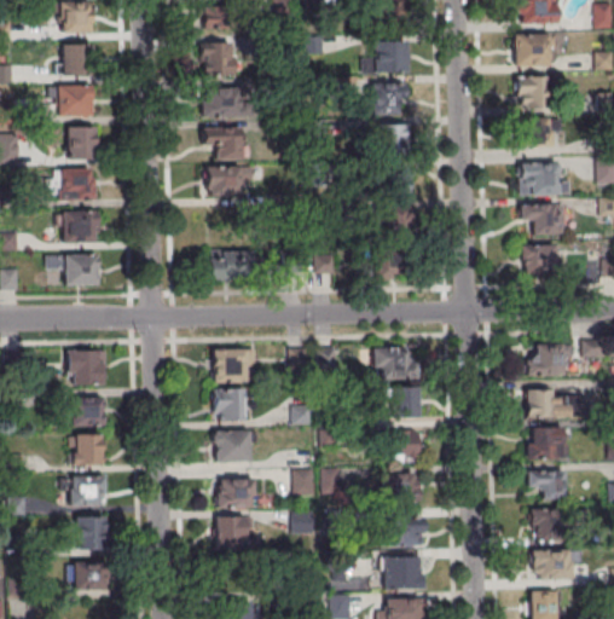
[(519,24),(560,24),(560,0),(519,0),(519,24)]
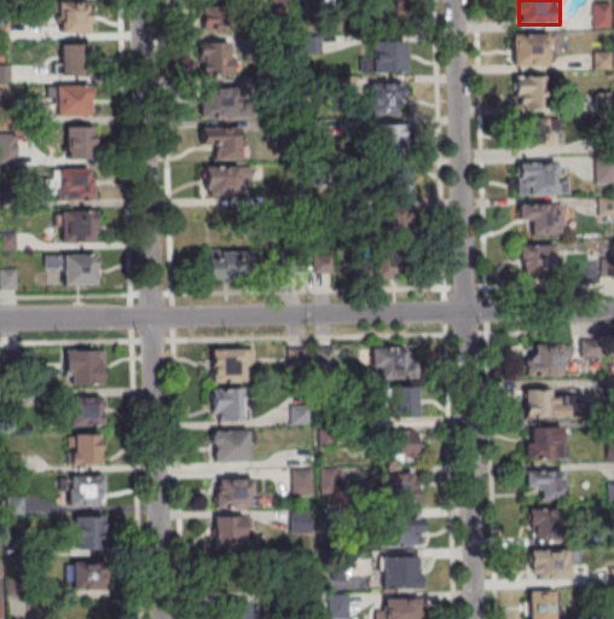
[(595,28),(613,28),(613,4),(595,4),(595,28)]
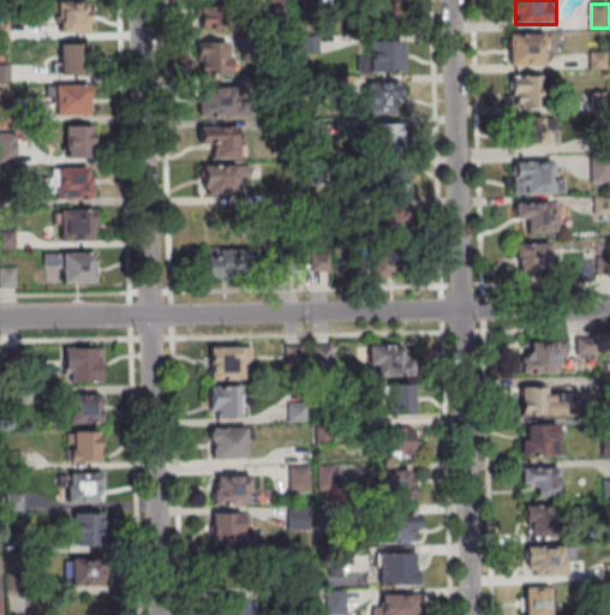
[(94,5),(63,5),(63,35),(94,35),(94,5)]
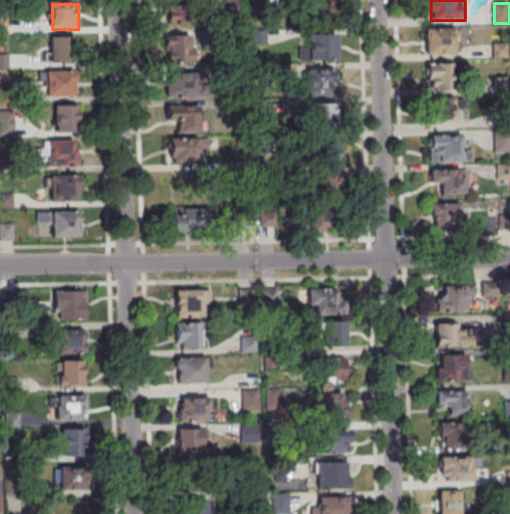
[(169,6),(171,31),(202,29),(200,4),(169,6)]
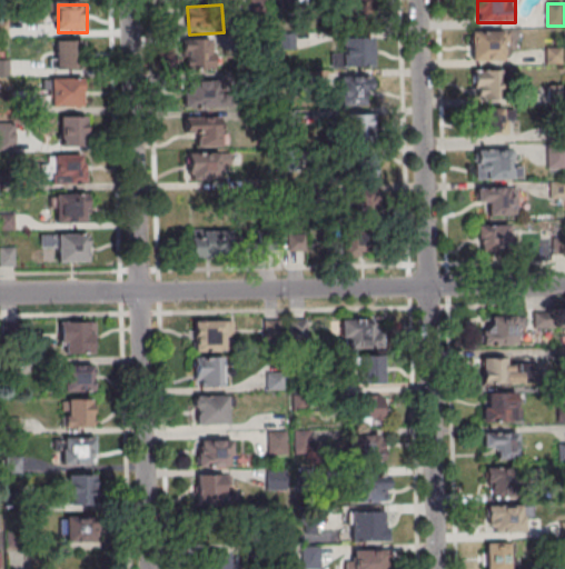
[(508,61),(508,32),(475,32),(475,61),(508,61)]
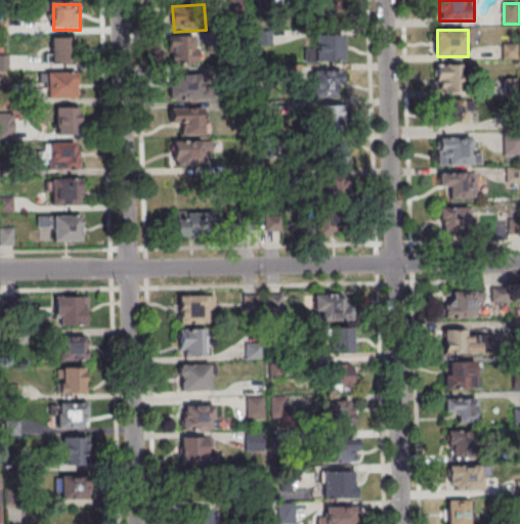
[(346,37),(318,37),(318,62),(346,62),(346,37)]
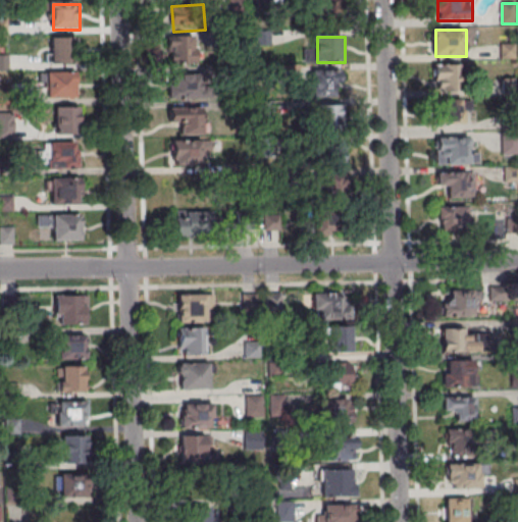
[(54,39),(54,64),(80,64),(80,39),(54,39)]
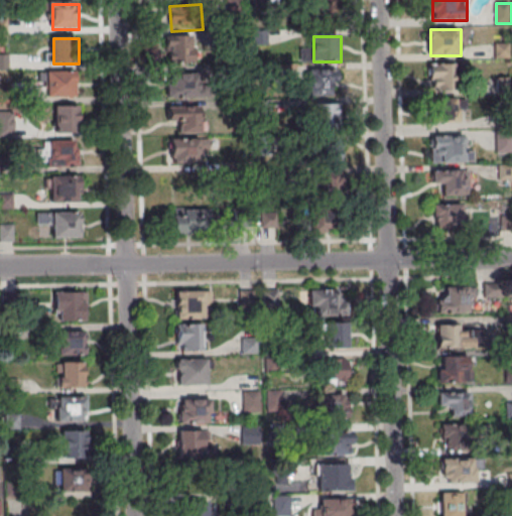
[(179,57),(197,54),(195,38),(176,41),(179,57)]
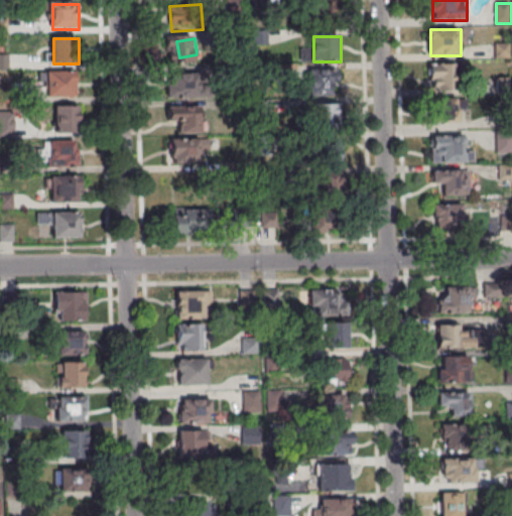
[(500,44),(500,57),(511,57),(511,44),(500,44)]
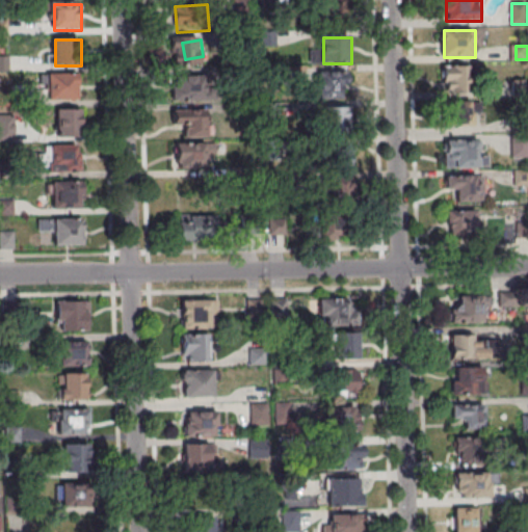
[(470,65),(445,65),(445,92),(470,92),(470,65)]
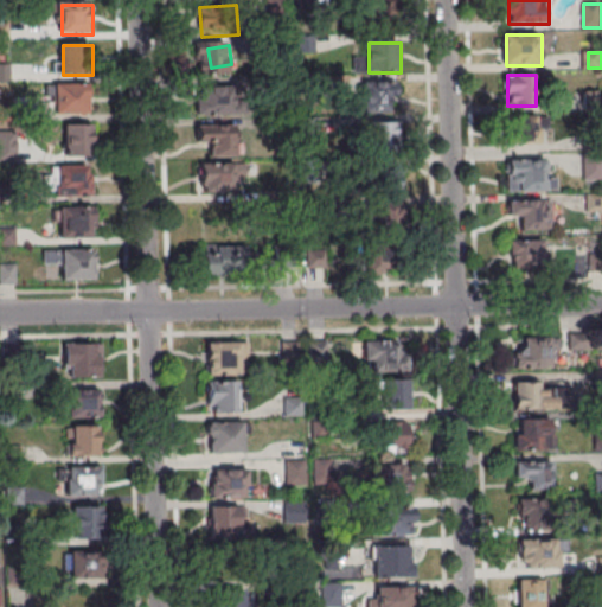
[(93,113),(93,83),(57,83),(57,113),(93,113)]
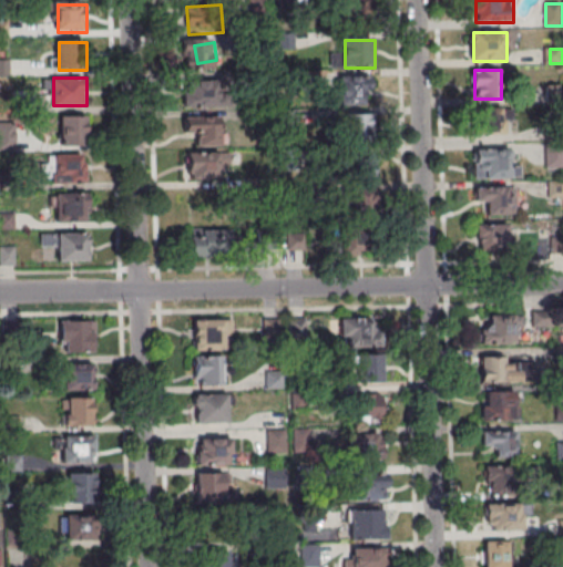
[(224,107),(224,80),(193,80),(193,107),(224,107)]
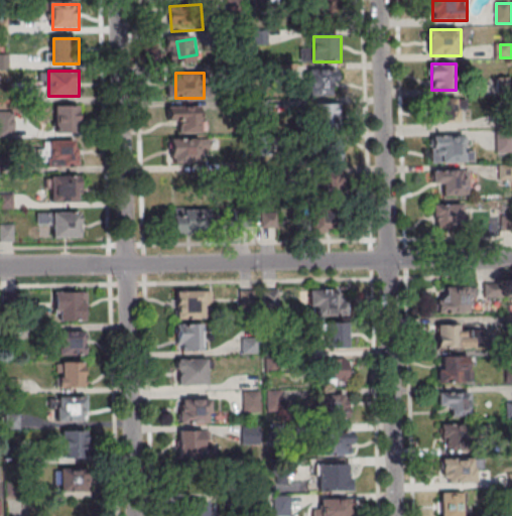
[(339,98),(339,74),(310,74),(310,98),(339,98)]
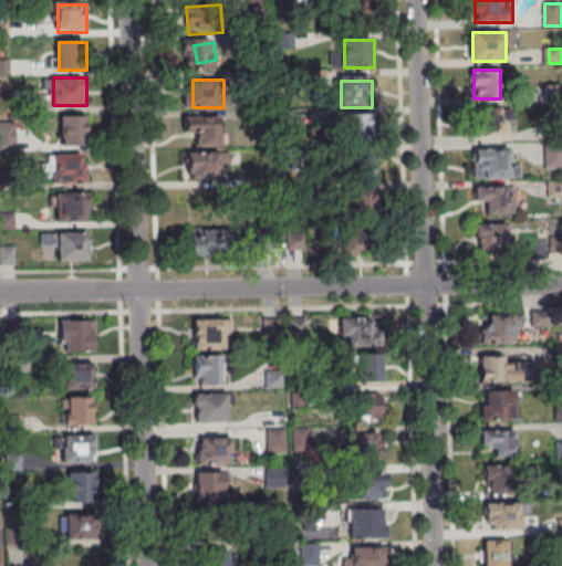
[(506,107),(479,107),(479,133),(506,133),(506,107)]
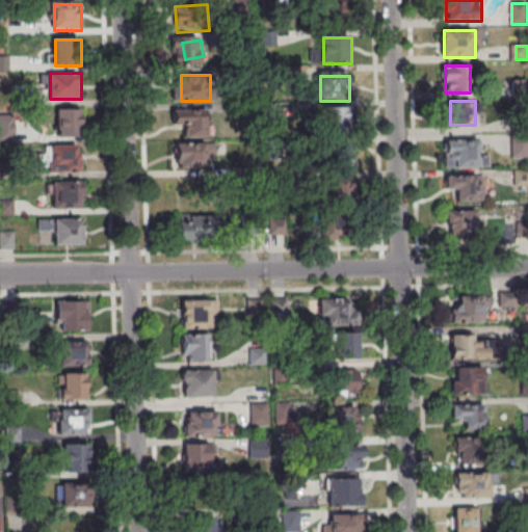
[(84,136),(84,109),(59,109),(59,136),(84,136)]
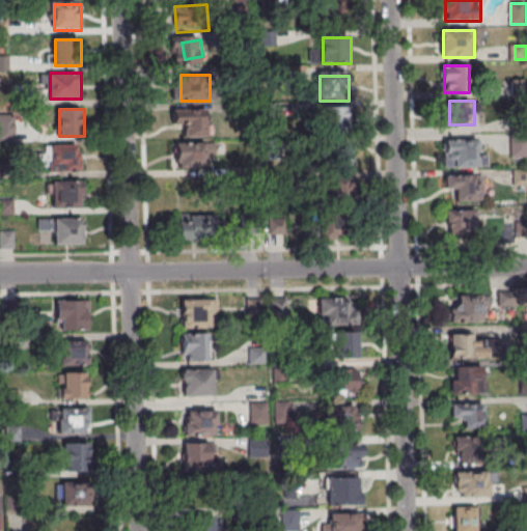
[(209,136),(209,109),(175,110),(175,123),(187,123),(187,137),(209,136)]
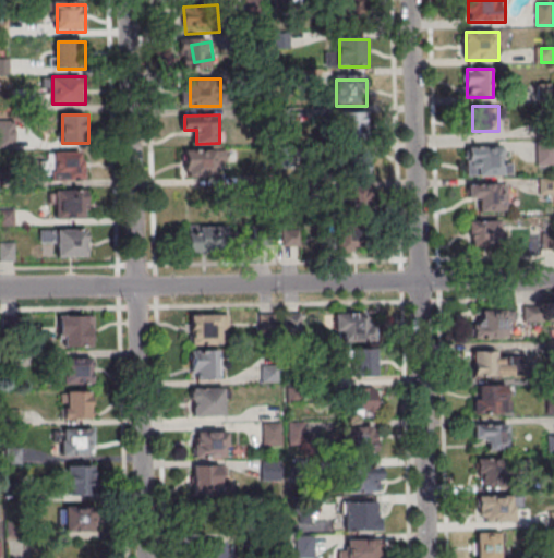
[(515,177),(515,162),(507,162),(507,147),(469,147),(469,177),(515,177)]
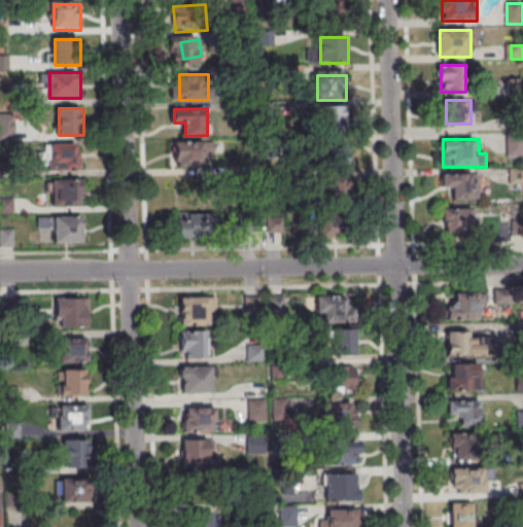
[(207,167),(207,142),(177,142),(177,167),(207,167)]
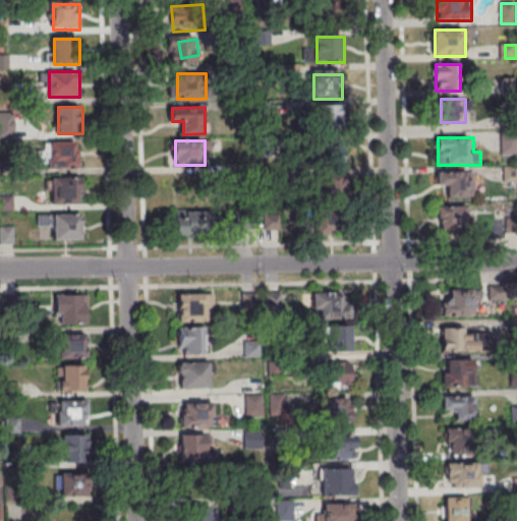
[(347,141),(324,141),(324,168),(347,168),(347,141)]
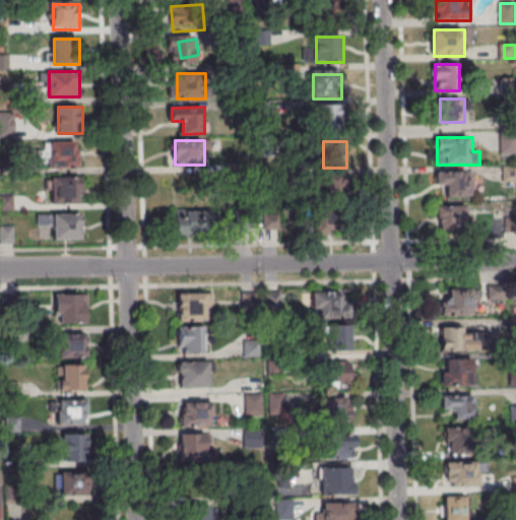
[(52,168),(79,168),(79,142),(52,142),(52,168)]
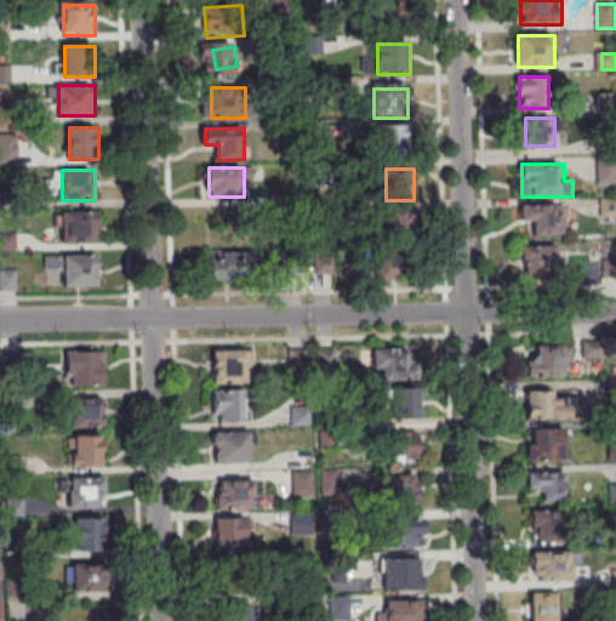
[(314,192),(329,193),(329,175),(315,175),(314,192)]
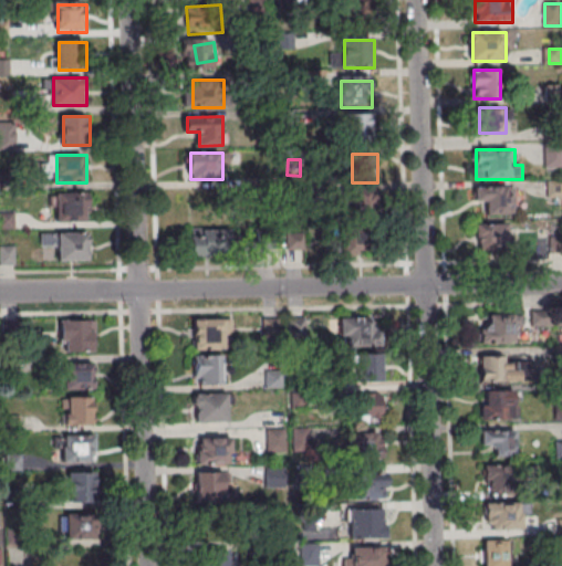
[(367,210),(378,196),(363,184),(352,198),(367,210)]
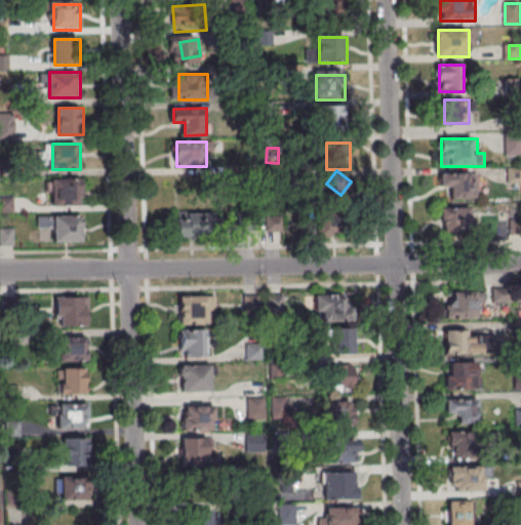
[(477,174),(441,174),(441,188),(452,188),(452,200),(477,200),(477,174)]
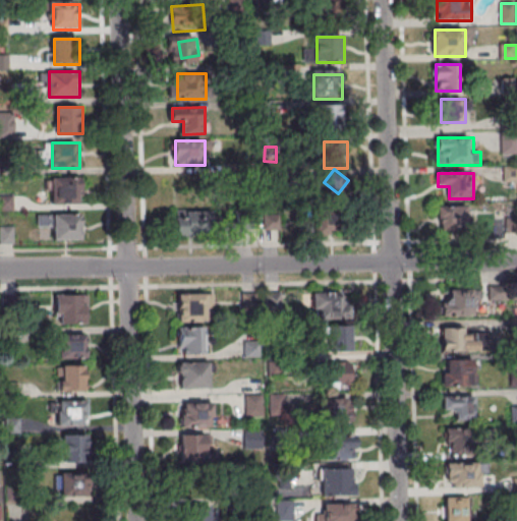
[(82,205),(82,178),(54,178),(54,205),(82,205)]
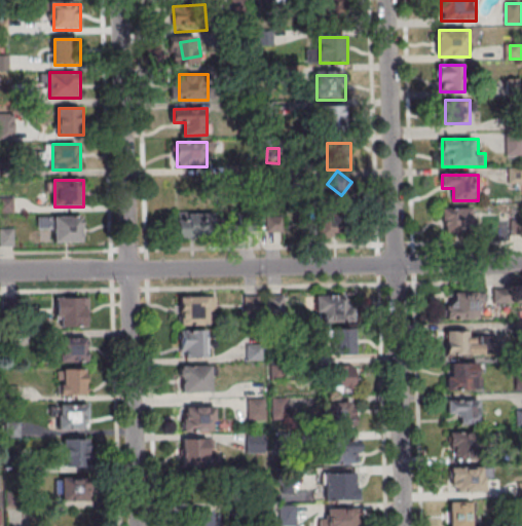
[(444,210),(444,233),(477,233),(477,210),(444,210)]
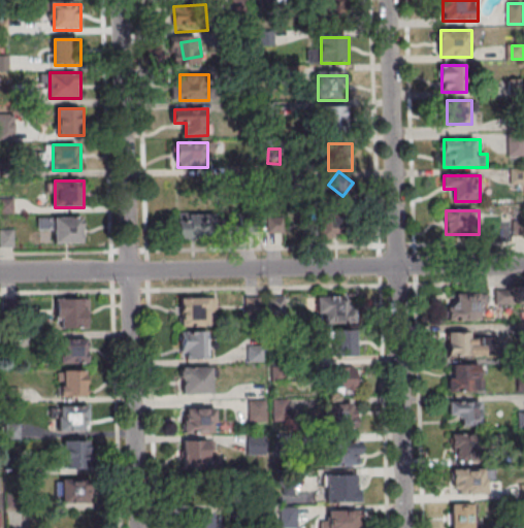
[(327,211),(327,236),(358,236),(358,211),(327,211)]
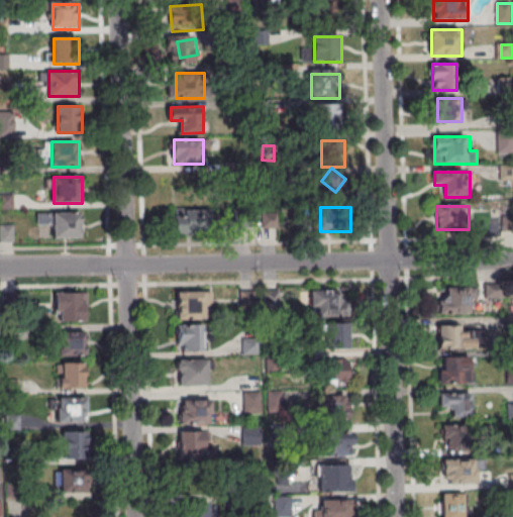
[(290,208),(265,208),(265,228),(290,228),(290,208)]
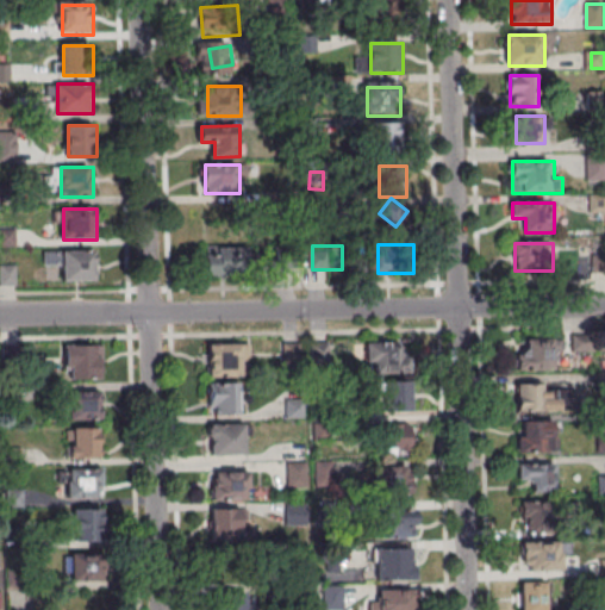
[(205,275),(247,275),(247,247),(205,247),(205,275)]
